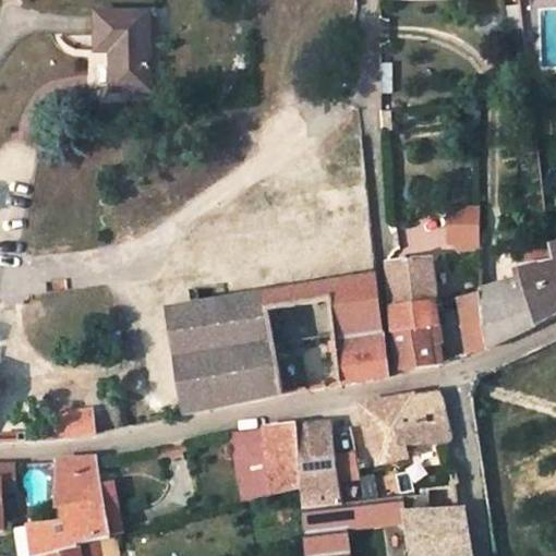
[(112,57),(115,96),(152,94),(148,20),(97,21),(98,58),(112,57)]
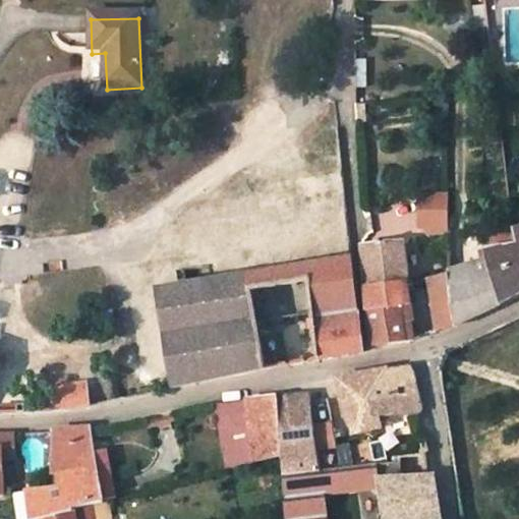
[(418,192),(418,226),(424,226),(424,232),(447,232),(447,192),(436,192),(436,187),(429,187),(429,192),(418,192)]
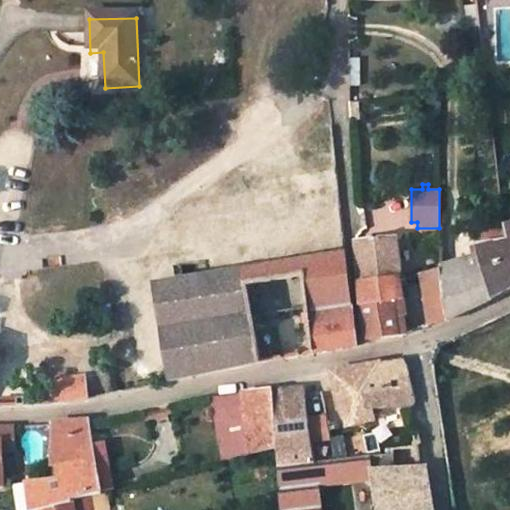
[(399,276),(405,275),(405,273),(398,274),(394,236),(354,240),(359,281),(399,276)]
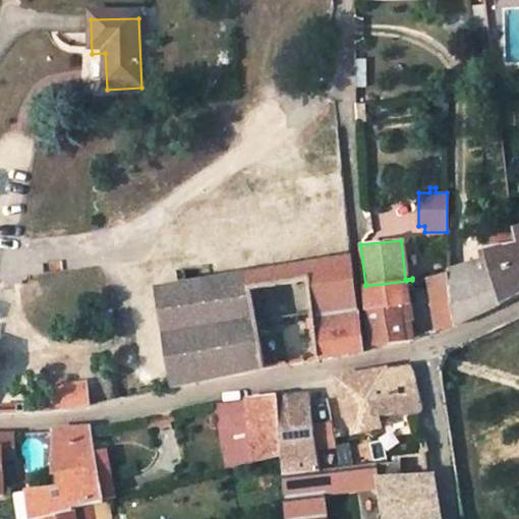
[(498,301),(518,291),(518,253),(515,241),(483,249),(486,260),(447,270),(447,271),(452,324),(498,301)]
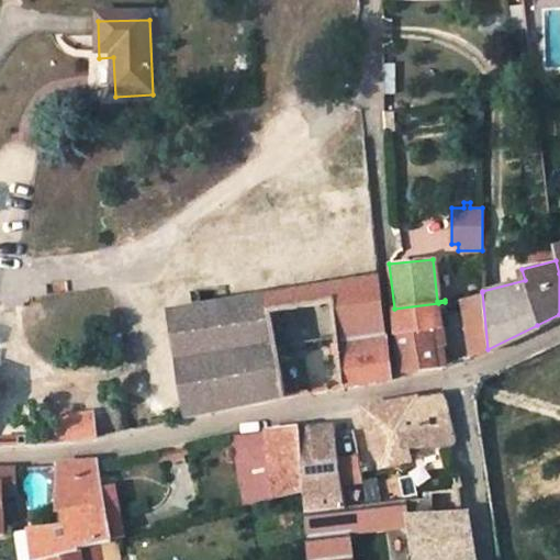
[(267,294),(271,313),(333,302),(342,387),(390,378),(379,277),(267,294)]
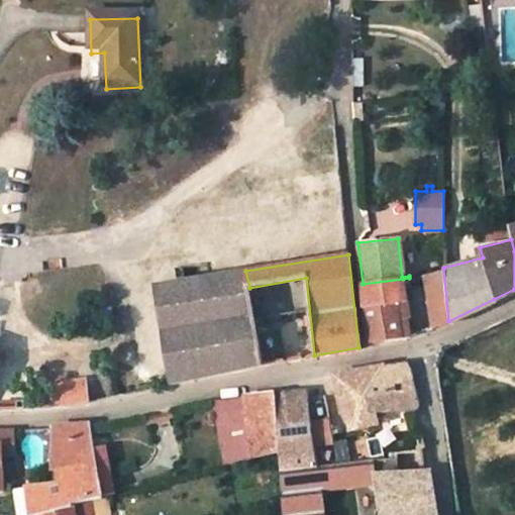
[(431,327),(448,321),(443,269),(423,275),(431,327)]
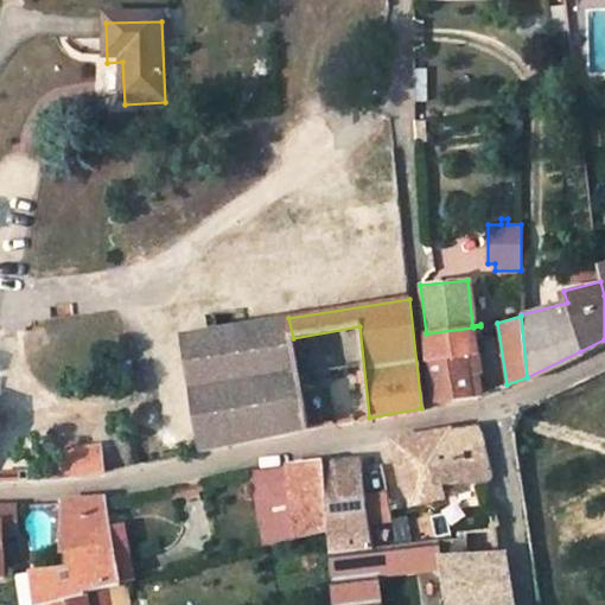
[(268,433),(307,427),(293,338),(288,318),(183,337),(203,450),(268,433)]
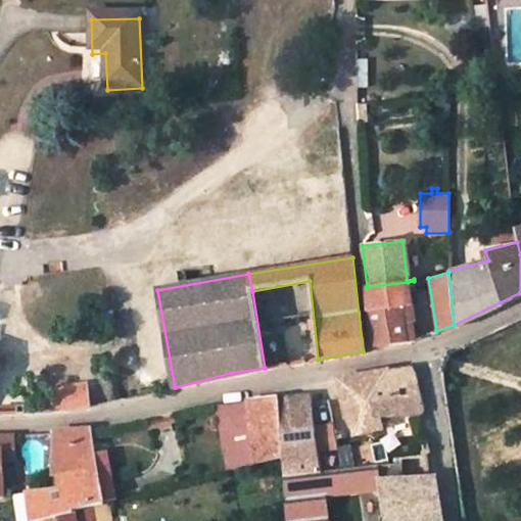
[(397,301),(411,299),(408,282),(367,287),(366,287),(375,345),(403,341),(397,301)]
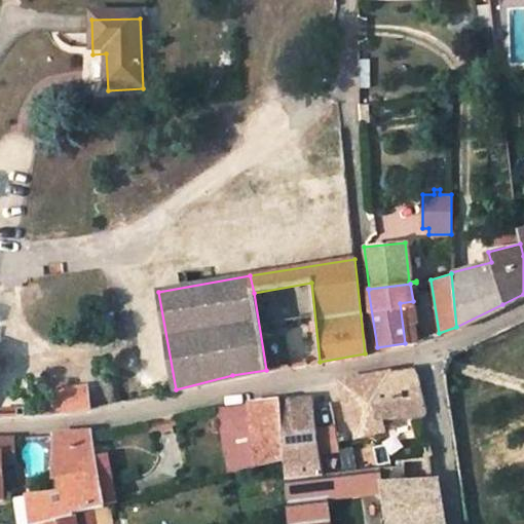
[(405,343),(416,341),(414,324),(418,324),(416,306),(414,306),(413,301),(400,303),(405,343)]
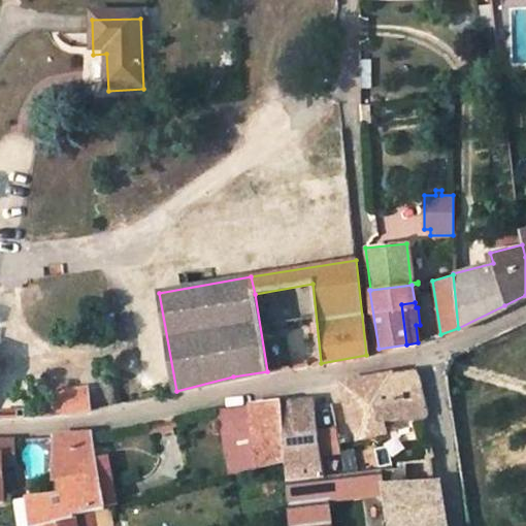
[(379,431),(376,425),(425,413),(415,369),(360,379),(341,383),(357,437),(379,431)]
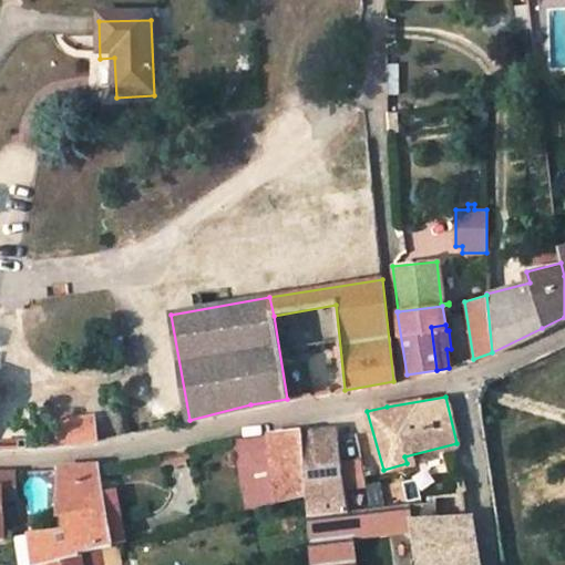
[(98,434),(93,413),(36,421),(38,441),(75,440),(98,434)]
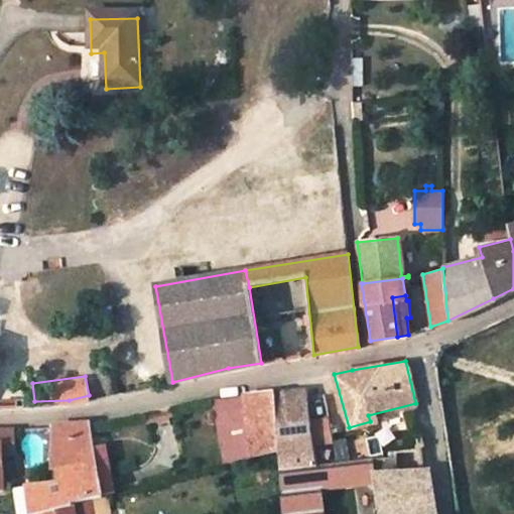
[(278,451),(279,471),(315,466),(312,444),(331,441),(325,417),(309,419),(305,389),(273,392),(278,451)]
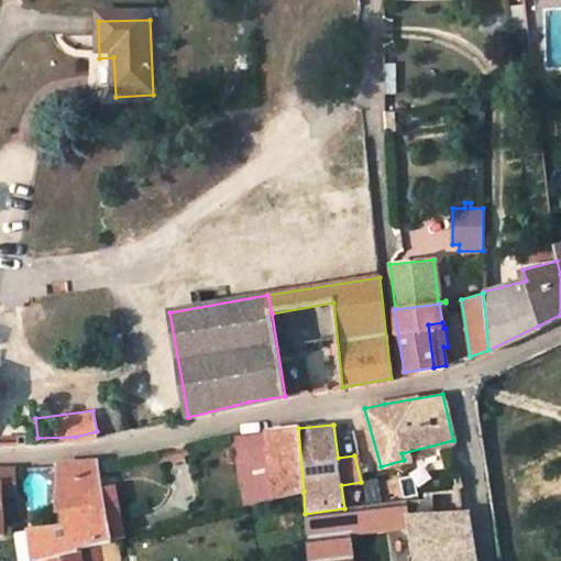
[(298,428),(265,431),(272,499),(304,492),(298,428)]
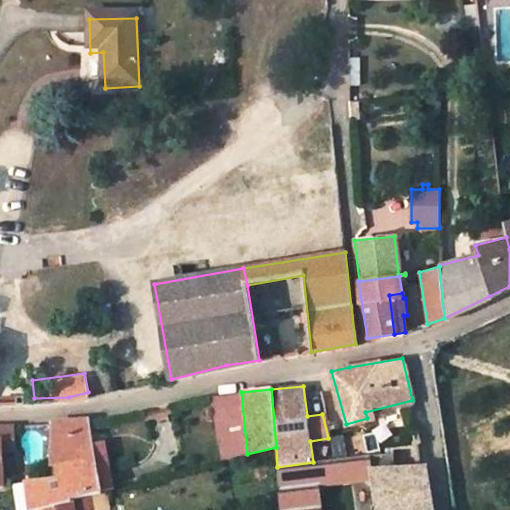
[(228,393),(211,395),(220,461),(247,454),(241,392),(228,393)]
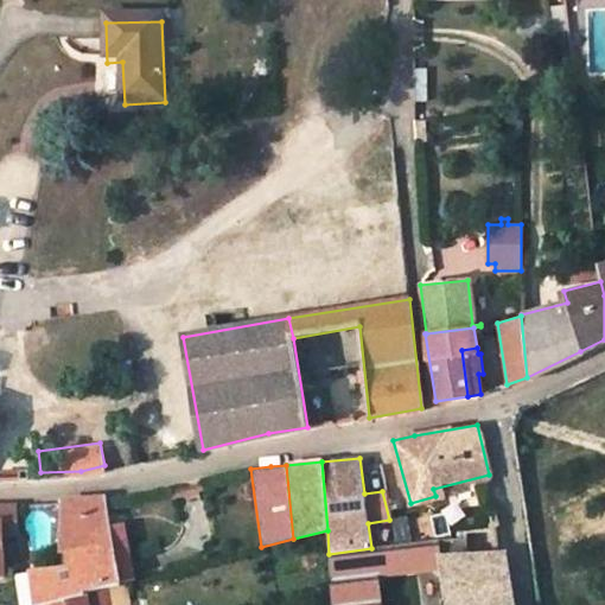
[(27,573),(32,604),(40,604),(84,594),(83,591),(102,586),(120,581),(109,524),(104,495),(57,498),(57,571),(27,573)]
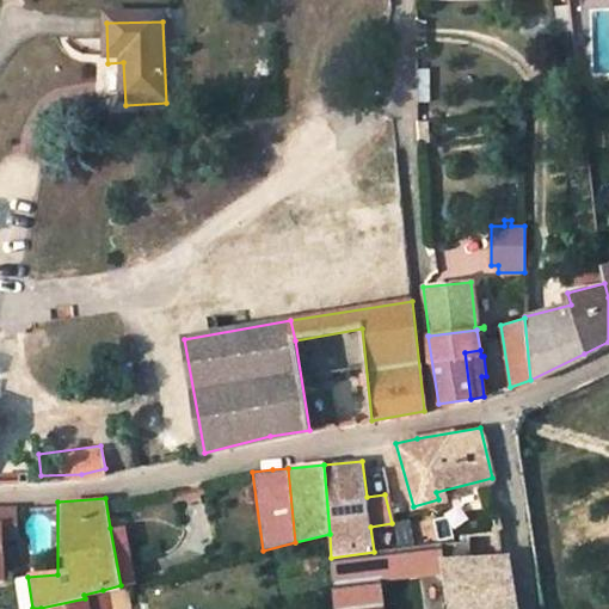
[(0,522),(1,522),(1,530),(14,529),(14,508),(0,508),(0,522)]
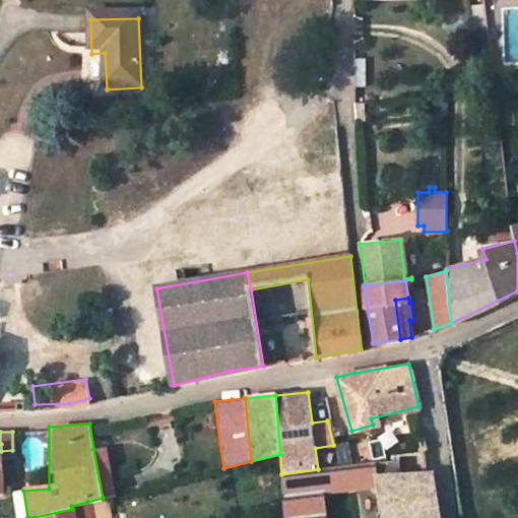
[(93,449),(103,498),(116,495),(106,447),(93,449)]
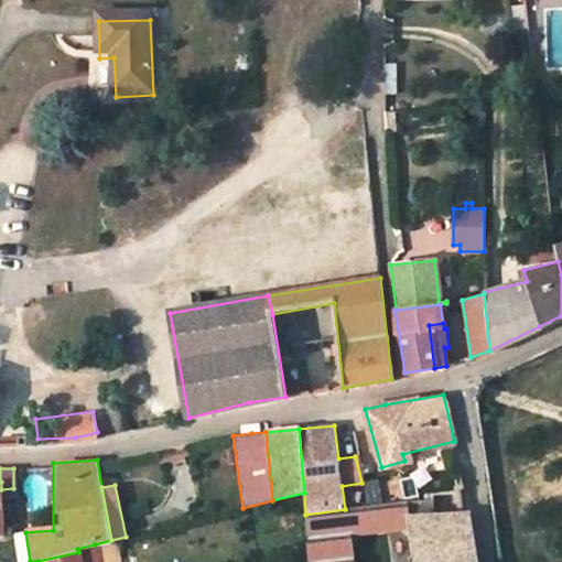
[(345,509),(305,515),(306,561),(475,561),(467,515),(414,520),(407,501),(345,509)]
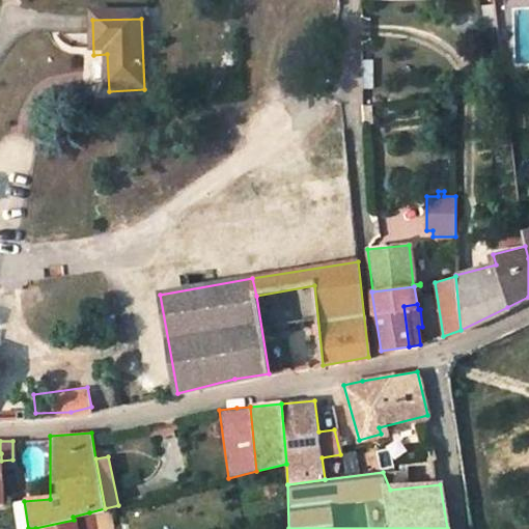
[(75,528),(92,528),(89,512),(73,517),(74,520),(75,528)]
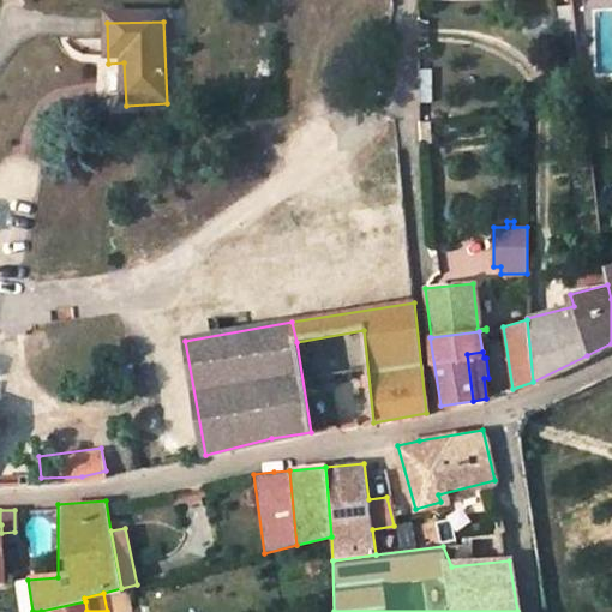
[(87,611),(85,601),(41,611),(87,611)]
